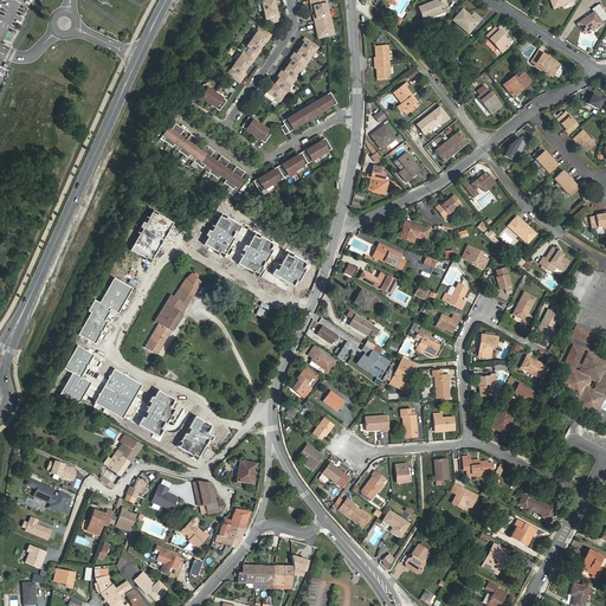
[(269,24),(279,21),(274,0),(263,0),(264,1),(260,2),(265,20),(268,19),(269,24)]
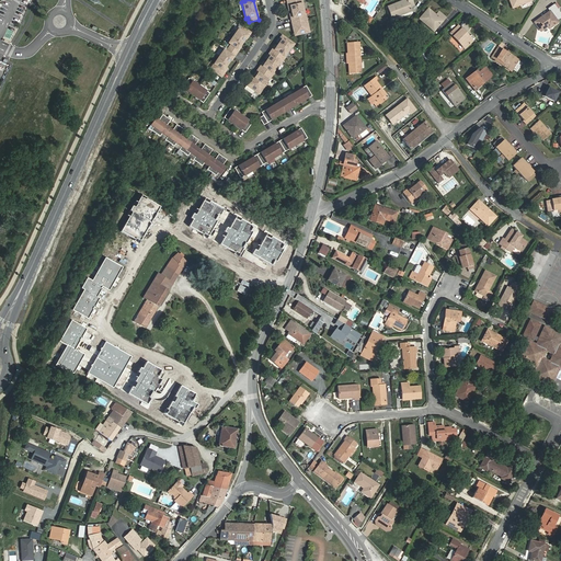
[(302,31),(309,30),(305,13),(304,14),(300,2),(301,2),(300,0),(285,0),(287,7),(289,6),(292,16),(289,18),(292,25),(294,25),(295,29),(294,29),(295,35),(304,33),(302,31)]
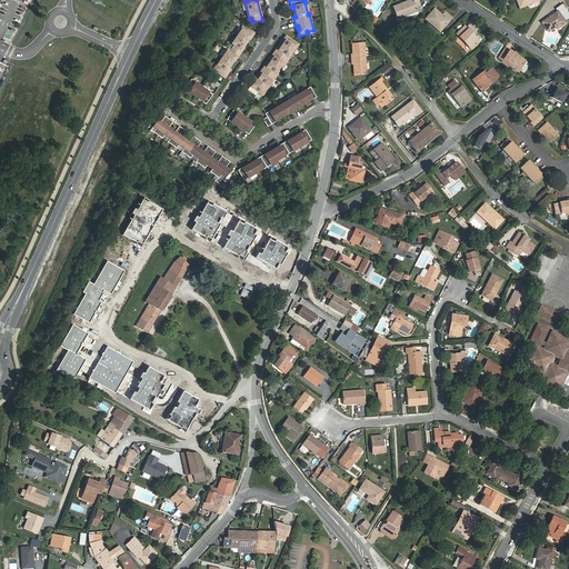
[(410,0),(393,7),(398,19),(418,11),(416,7),(420,6),(418,0),(410,0)]
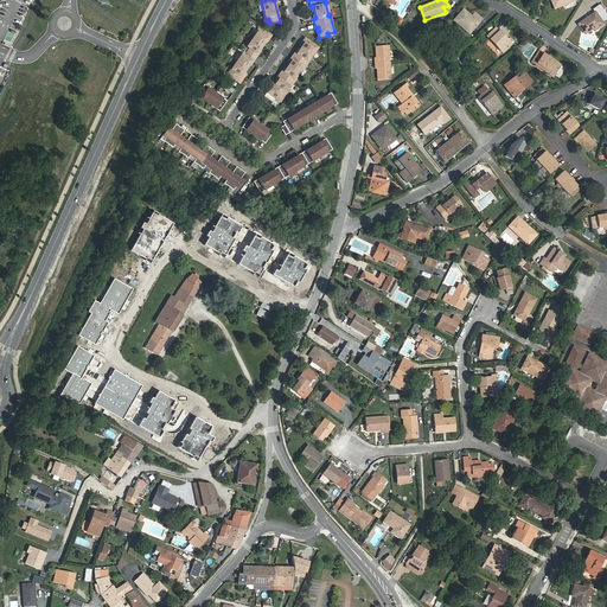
[(595,12),(579,24),(586,34),(593,29),(594,31),(605,24),(602,21),(606,18),(606,16),(600,5),(594,10),(595,12)]
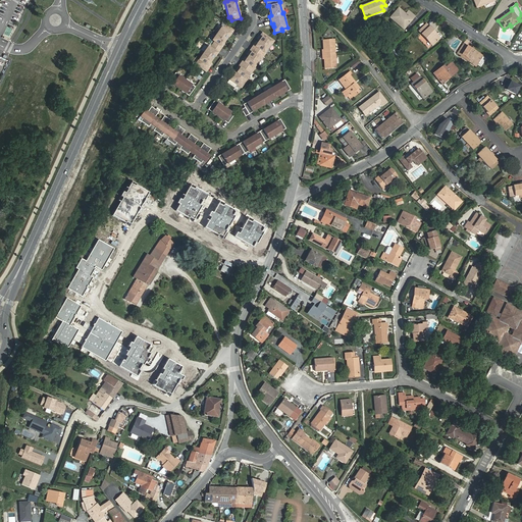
[(399,8),(390,17),(398,23),(400,20),(407,27),(415,16),(409,10),(406,13),(399,8)]
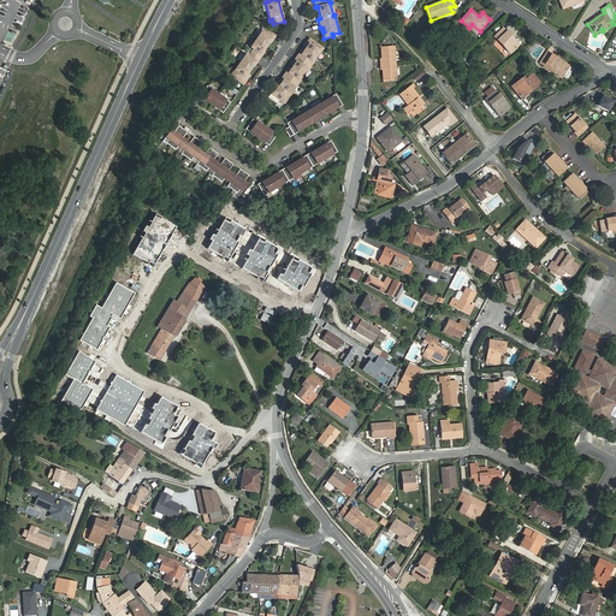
[(497,40),(505,33),(503,29),(495,36),(497,40)]
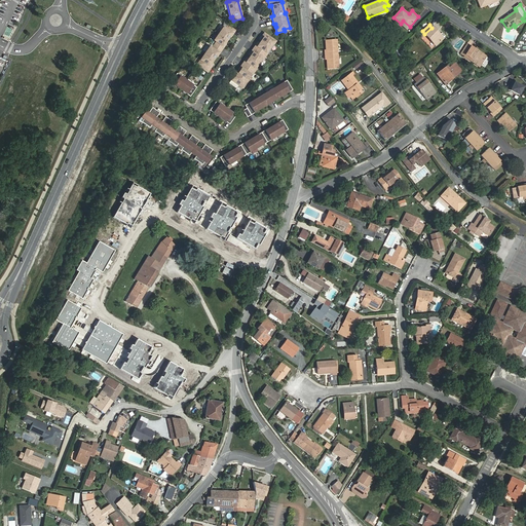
[(232,34),(235,31),(227,26),(225,29),(223,27),(214,40),(216,41),(212,48),(210,46),(197,64),(203,68),(202,69),(208,72),(211,68),(209,66),(218,53),(219,53),(223,47),(223,46),(231,33),(232,34)]
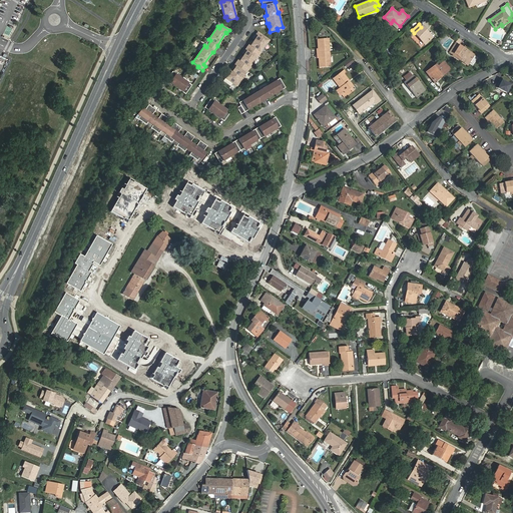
[(421,27),(414,33),(425,44),(433,37),(422,26),(421,27)]
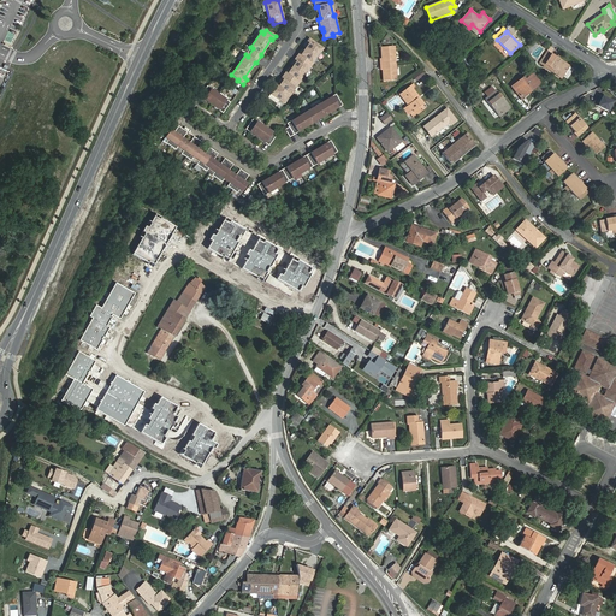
[(323,48),(309,39),(306,42),(308,43),(301,54),(298,53),(294,60),(296,63),(289,72),(286,71),(282,80),(283,81),(279,86),(278,84),(276,89),(277,89),(273,95),(271,94),(268,98),(278,104),(280,100),(285,104),(291,94),(290,93),(294,88),(295,88),(300,81),(307,70),(308,70),(313,63),(312,61),(319,52),(320,52),(323,48)]
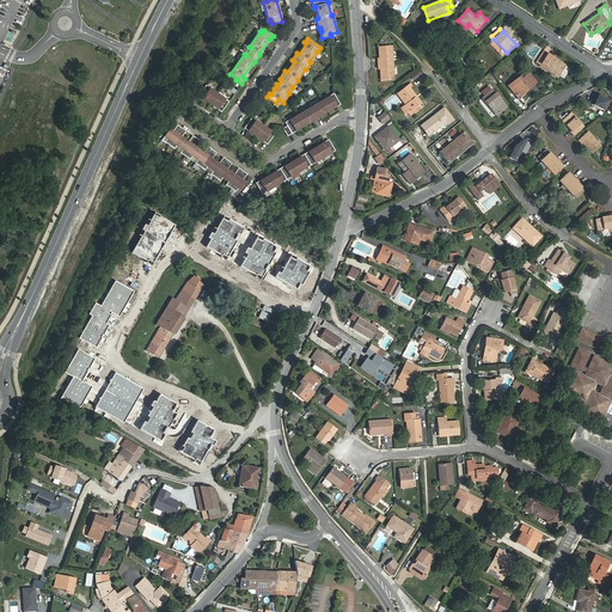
[(380,69),(381,80),(395,79),(392,46),(379,47),(380,69)]
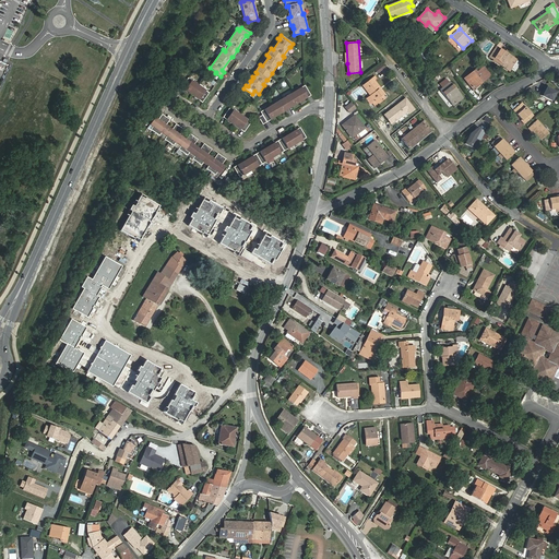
[(503,62),(512,68),(516,60),(497,47),(490,57),(494,60),(494,61),(501,66),(503,62)]
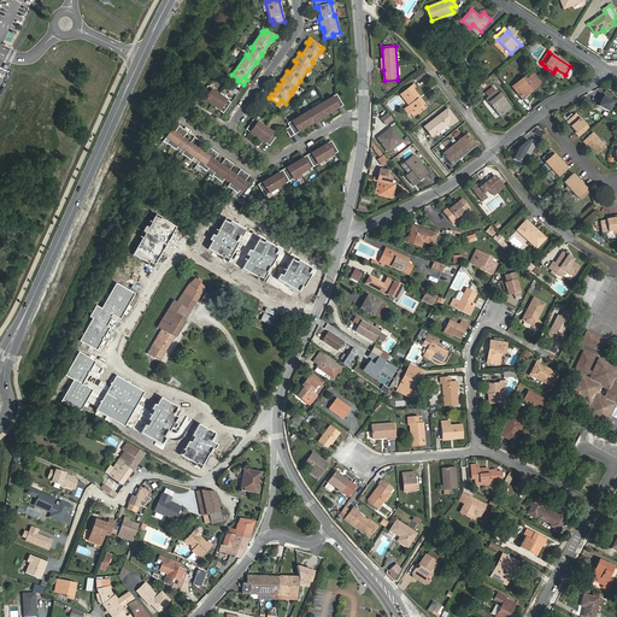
[(417,81),(425,75),(422,70),(413,77),(417,81)]
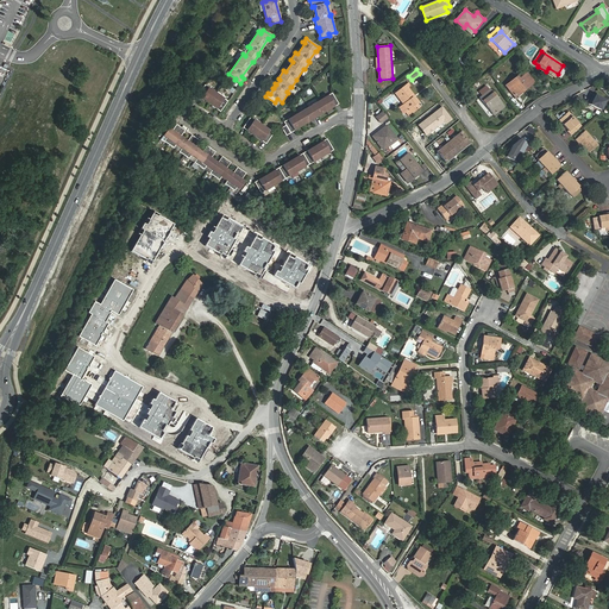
[(535,82),(527,73),(508,88),(515,98),(535,82)]
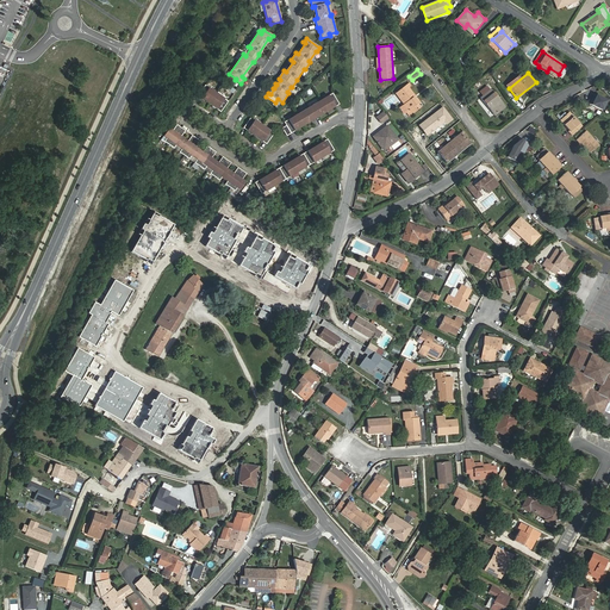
[(229,101),(205,85),(198,95),(221,112),(229,101)]
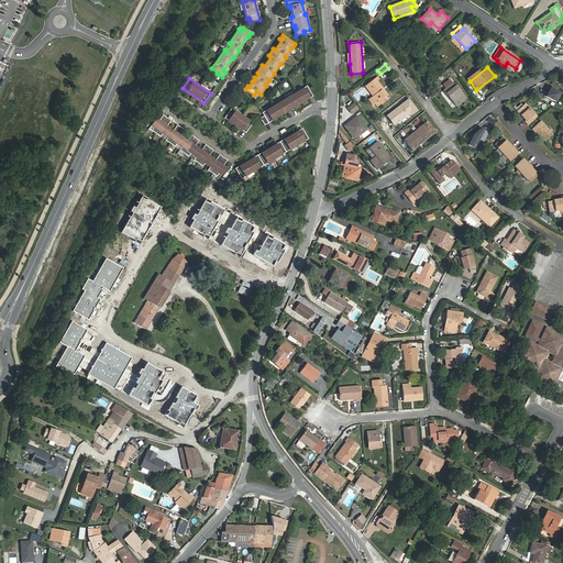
[(375,78),(365,86),(377,102),(375,103),(377,108),(388,99),(382,90),(384,88),(375,78)]
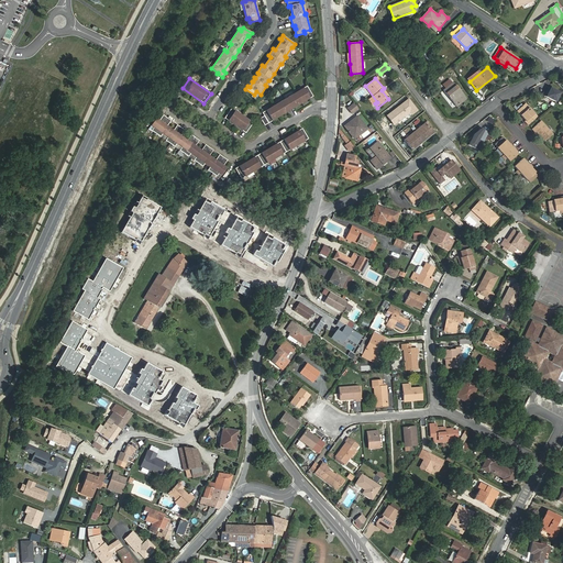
[(456,107),(466,99),(453,83),(444,90),(456,107)]
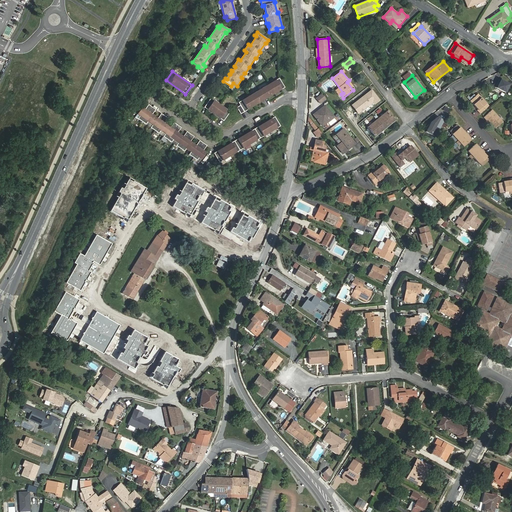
[(241,114),(282,89),(285,87),(279,78),(238,102),(240,105),(237,107),(241,114)]
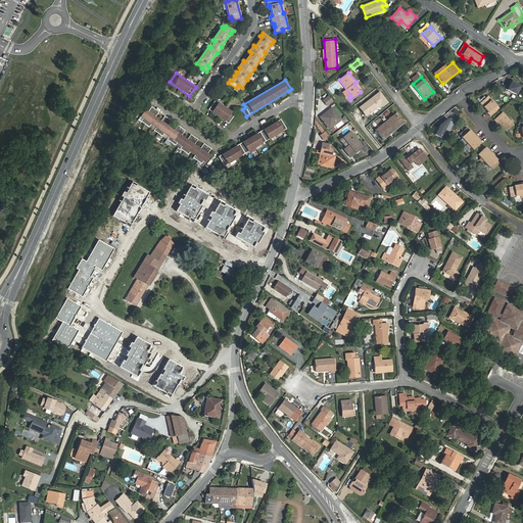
[(511,82),(506,89),(516,95),(520,87),(511,82)]
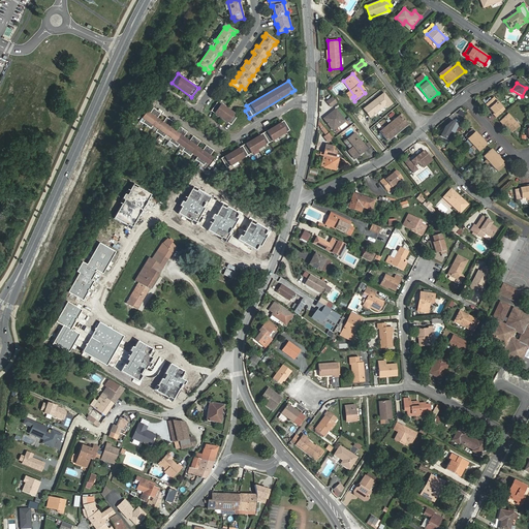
[(384,92),(363,109),(370,118),(385,105),(387,109),(394,104),(384,92)]
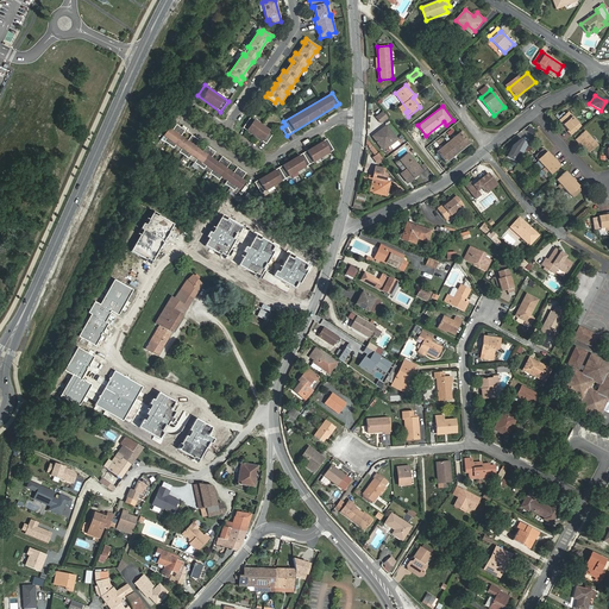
[(380,123),(387,117),(382,111),(375,117),(380,123)]
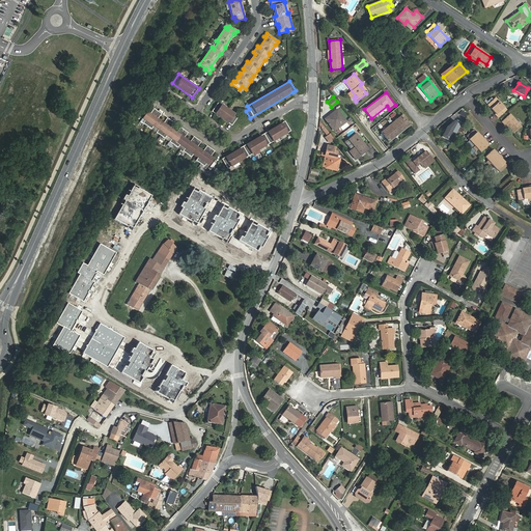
[(498,118),(507,110),(496,98),(487,105),(496,114),(495,114),(498,118)]
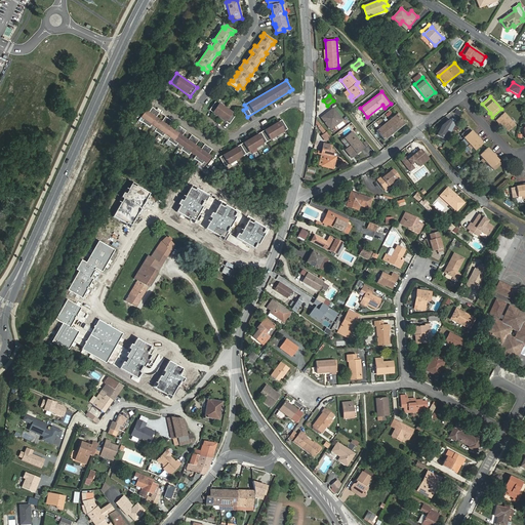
[(236,115),(216,101),(209,110),(230,124),(236,115)]
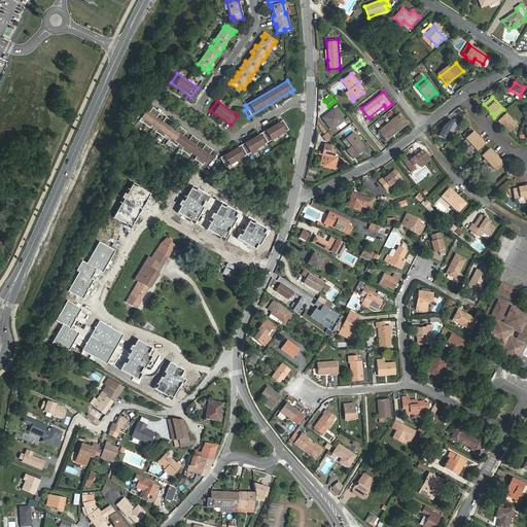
[(152,126),(156,129),(154,132),(164,138),(166,135),(170,138),(168,141),(176,146),(178,144),(183,147),(181,150),(189,156),(191,153),(196,156),(195,160),(203,166),(205,163),(207,165),(212,157),(209,155),(213,150),(206,145),(202,150),(196,146),(200,141),(192,136),(188,141),(182,137),(186,132),(179,127),(175,132),(169,128),(173,123),(166,116),(162,123),(156,118),(161,113),(152,108),(148,113),(145,111),(141,117),(144,119),(142,123),(150,129),(152,126)]
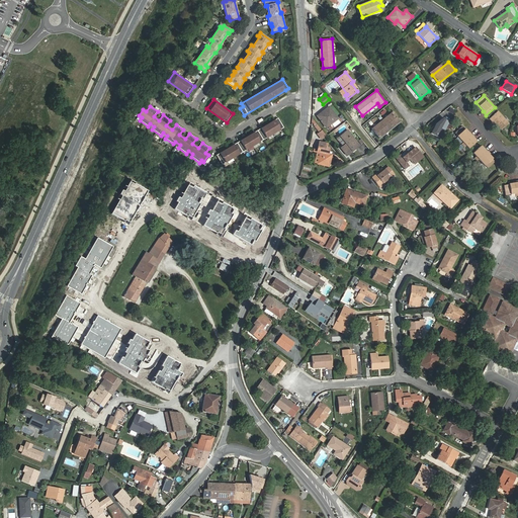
[(323,121),(327,126),(338,117),(328,106),(325,109),(326,110),(322,113),(321,117),(324,120),(323,121)]
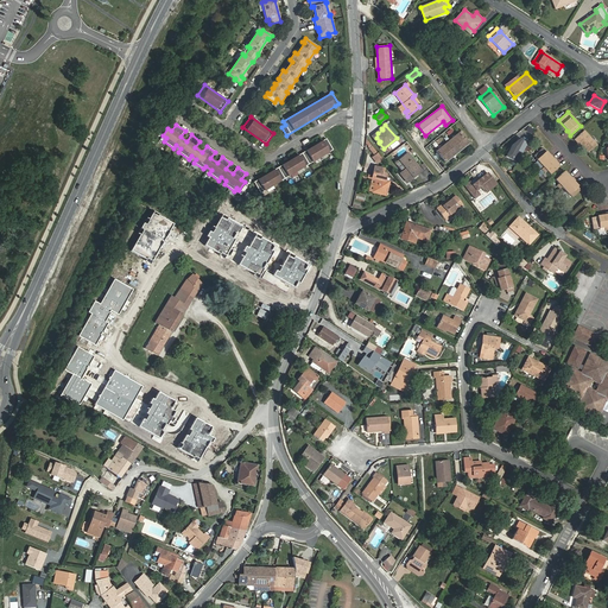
[(373,135),(379,143),(380,141),(377,138),(378,133),(382,130),(381,128),(373,135)]
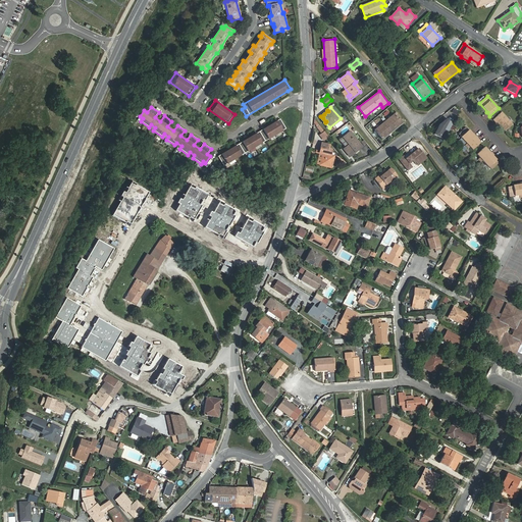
[(403,122),(399,117),(400,116),(397,112),(374,129),(382,140),(403,122)]
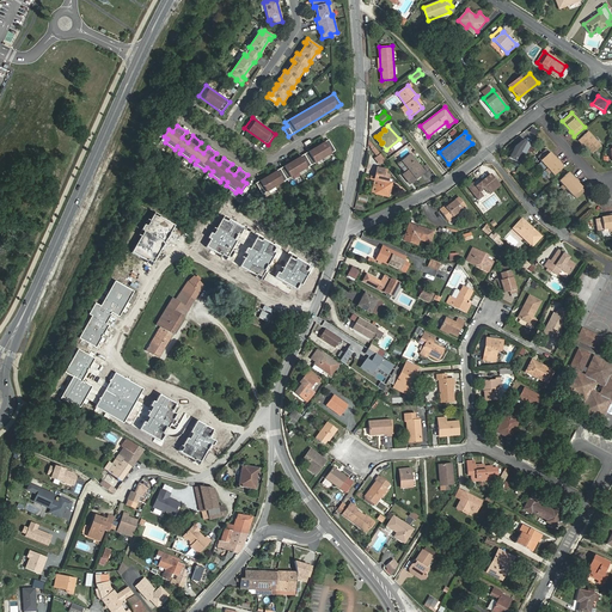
[(592,153),(601,145),(588,132),(579,140),(582,145),(583,144),(592,153)]
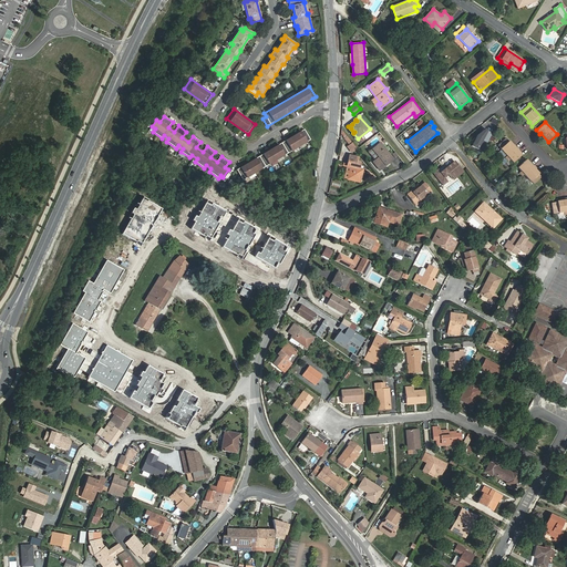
[(243,181),(311,140),(305,130),(237,169),(243,181)]
